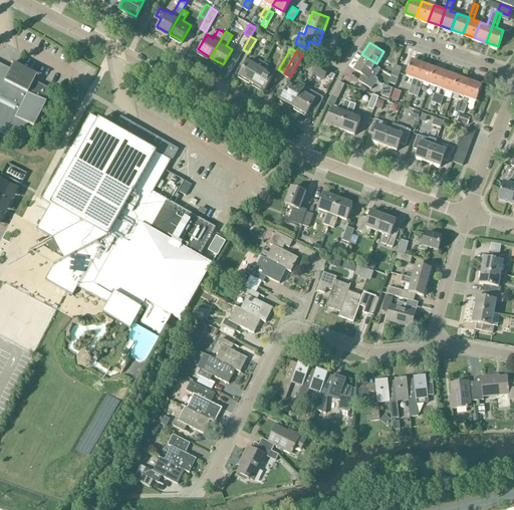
[(376,63),(361,54),(354,66),(362,72),(358,77),(371,86),(377,76),(375,74),(380,66),(376,63)]
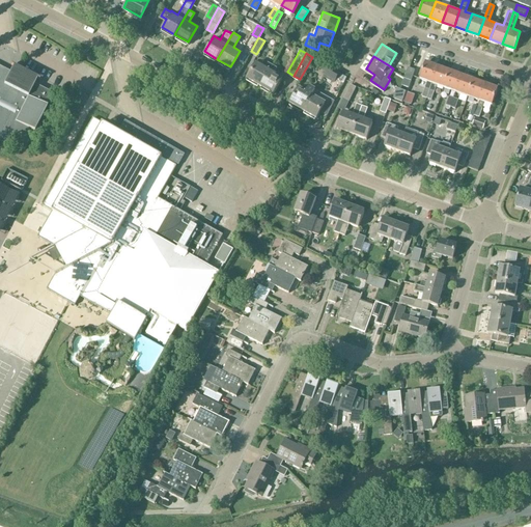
[(247,76),(260,84),(273,62),(268,59),(264,65),(256,60),(256,61),(253,59),(248,66),(251,68),(247,76)]
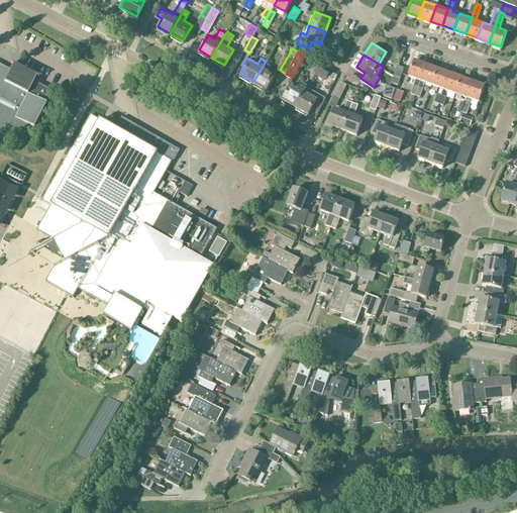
[(420,79),(426,63),(414,58),(408,75),(420,79)]
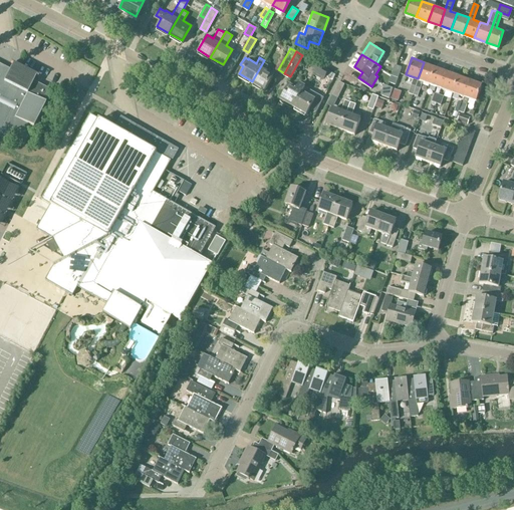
[(268,62),(264,60),(252,81),(264,88),(273,73),(264,68),(268,62)]
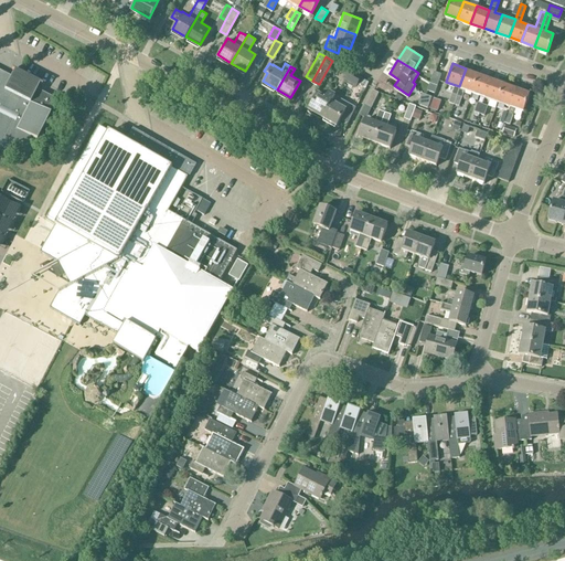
[(0,143),(25,156),(35,136),(36,137),(50,110),(56,96),(36,86),(39,82),(41,83),(42,82),(24,73),(21,72),(18,73),(16,75),(10,73),(0,67),(0,143)]
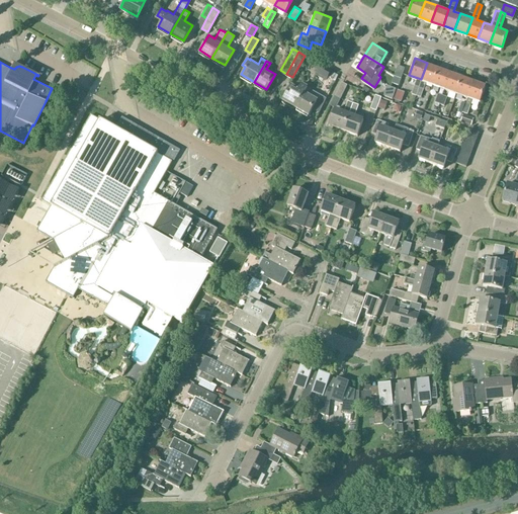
[(331,69),(321,63),(317,69),(328,75),(328,74),(331,69)]
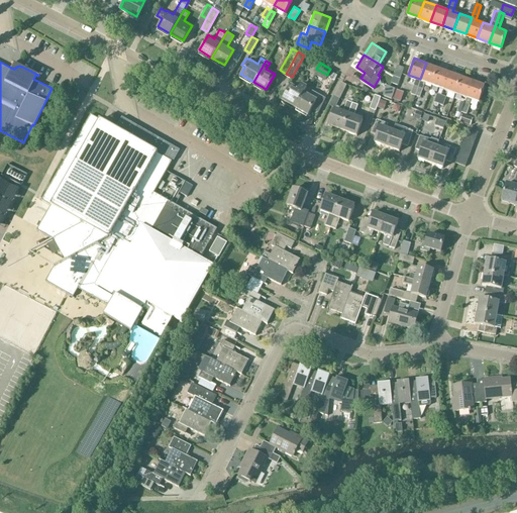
[(397,63),(393,74),(396,75),(400,76),(404,66),(397,63)]
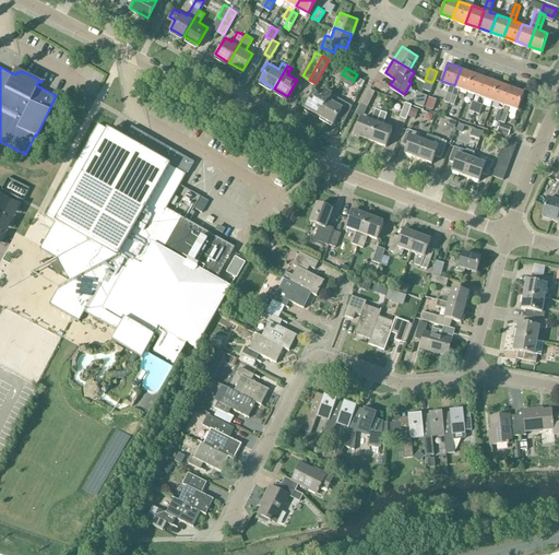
[(467,90),(473,72),(461,68),(454,85),(452,91),(449,101),(454,102),(460,86),(467,90)]
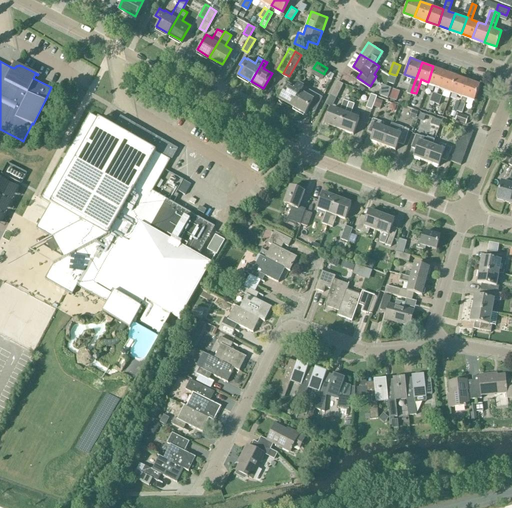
[(430,98),(434,100),(437,91),(439,86),(445,70),(433,66),(428,82),(435,84),(430,98)]
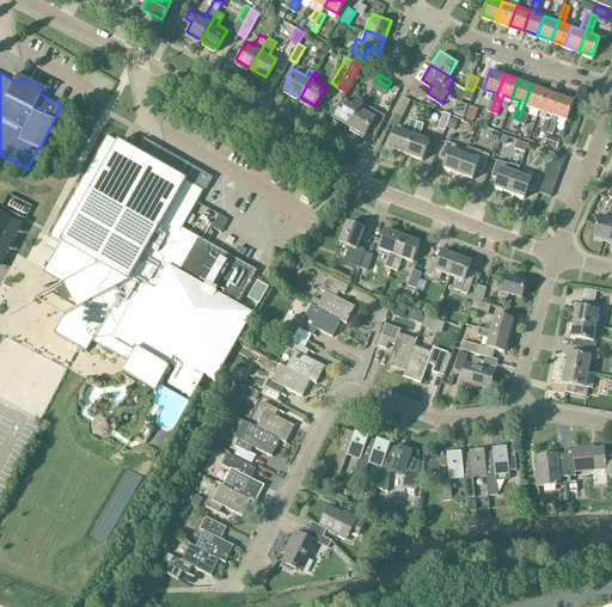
[(391,81),(387,87),(396,92),(399,86),(391,81)]
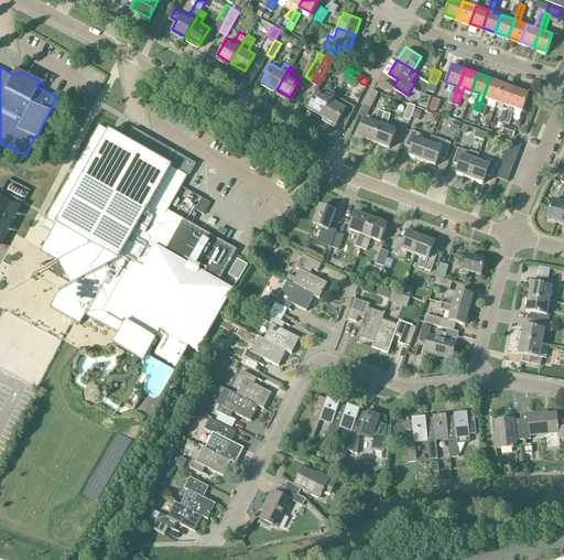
[(376,75),(371,84),(378,87),(383,78),(376,75)]
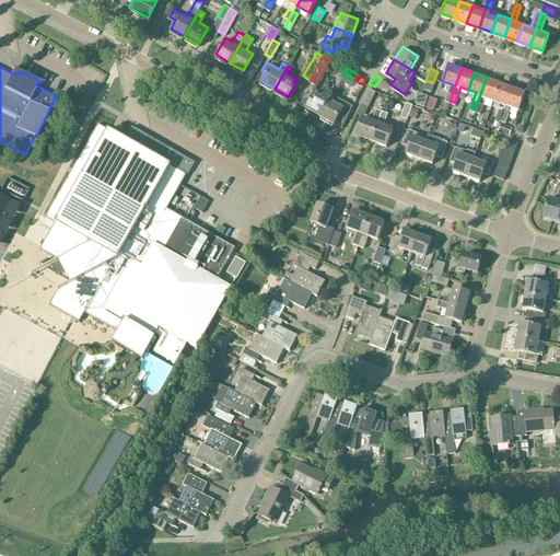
[(487,77),(480,94),(493,99),(500,81),(487,77)]
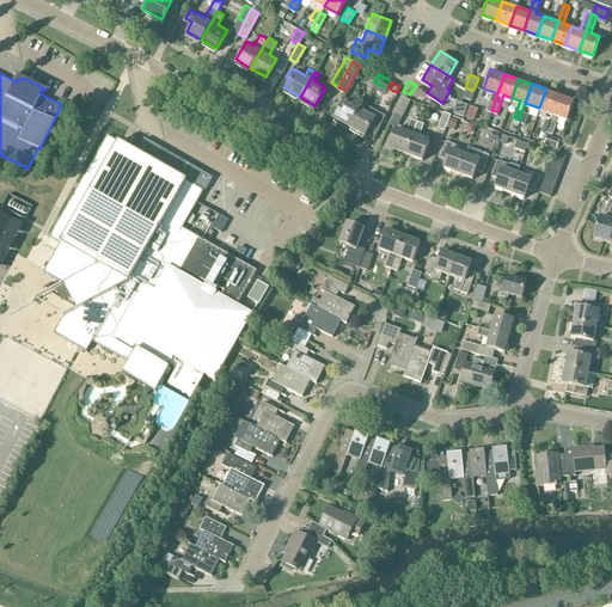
[(546,89),(539,108),(552,112),(560,93),(546,89)]
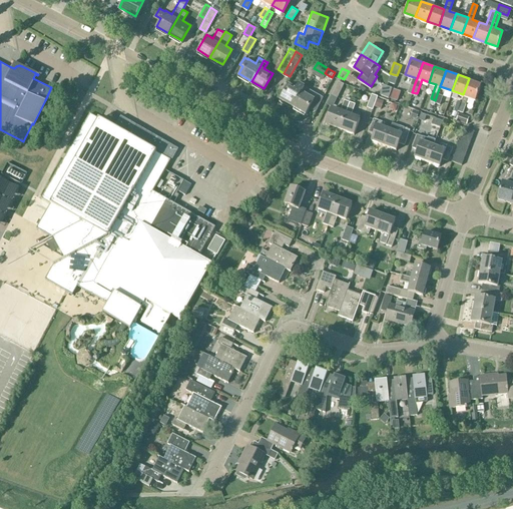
[(469,78),(463,94),(461,100),(458,108),(463,110),(468,96),(475,99),(481,83),(469,78)]
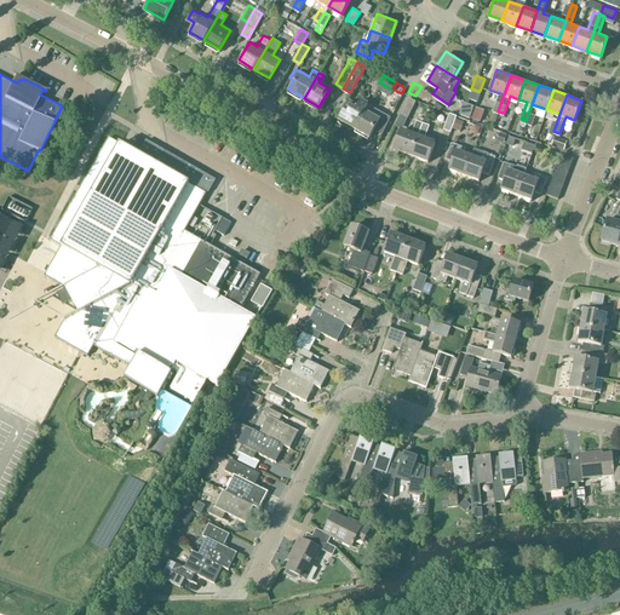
[(415,98),(408,96),(401,111),(407,115),(415,98)]
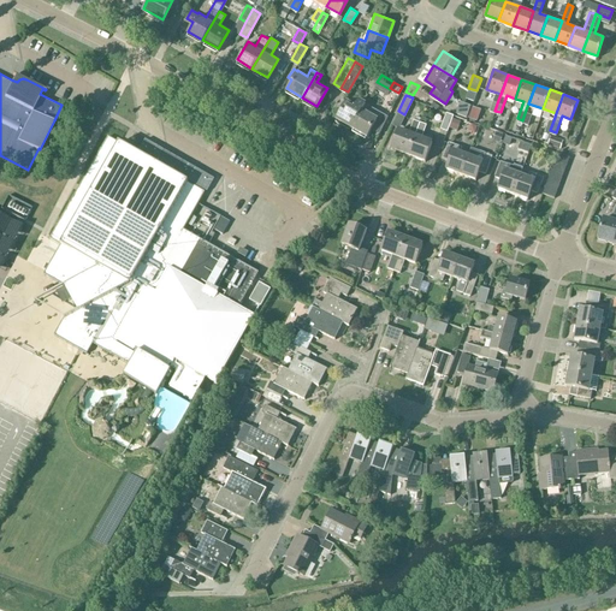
[(351,125),(365,102),(357,99),(354,104),(347,99),(343,98),(338,106),(342,108),(336,117),(351,125)]
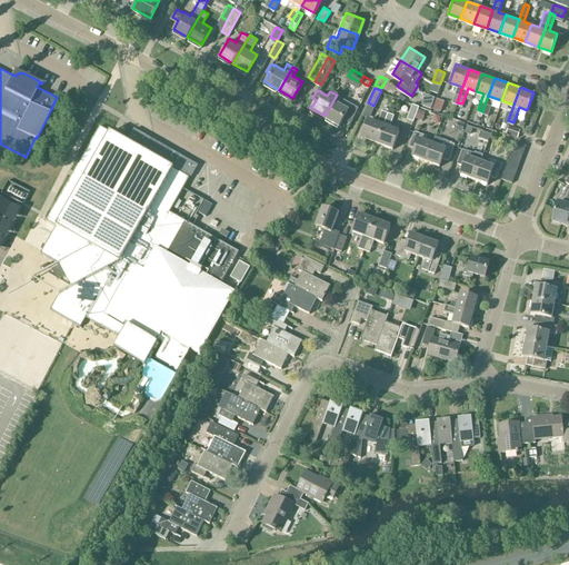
[(435,95),(425,91),(421,102),(431,106),(435,95)]
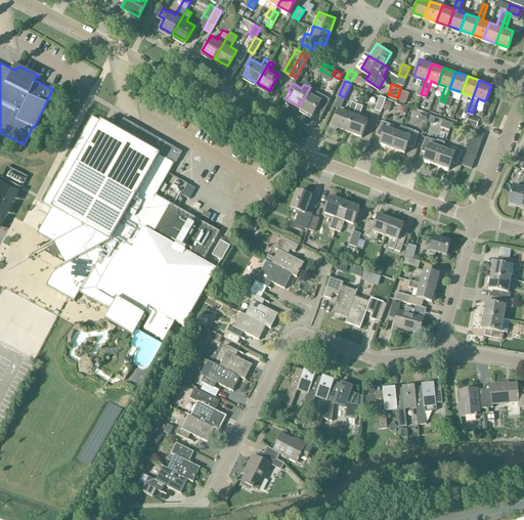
[(315,89),(311,86),(299,106),(312,115),(315,107),(322,112),(330,97),(315,89)]
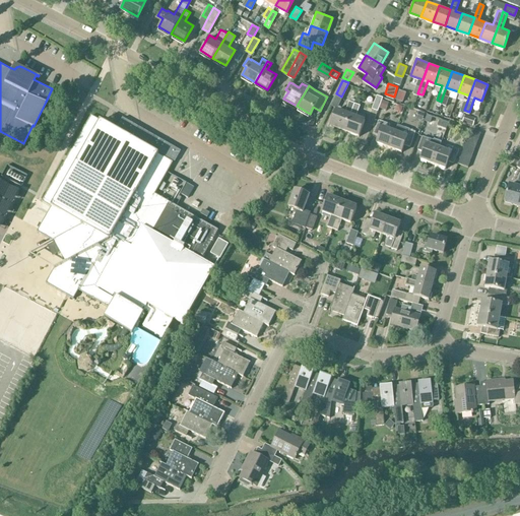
[(406,90),(399,87),(395,98),(402,101),(406,90)]
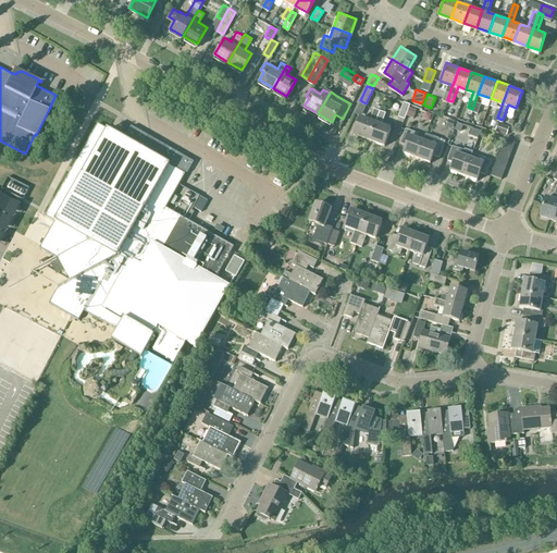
[(410,101),(404,99),(398,113),(405,115),(410,101)]
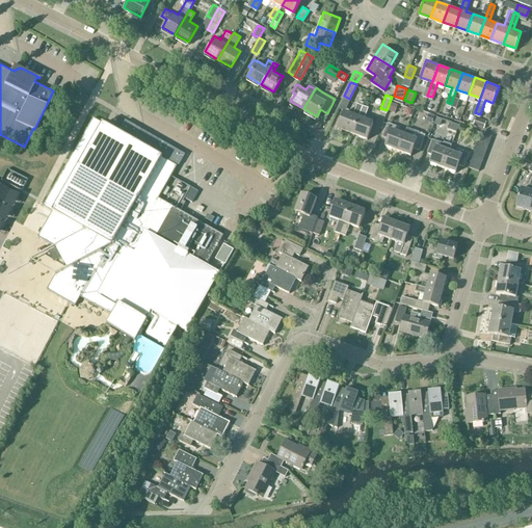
[(338,126),(352,132),(363,103),(356,101),(353,112),(344,108),(338,126)]
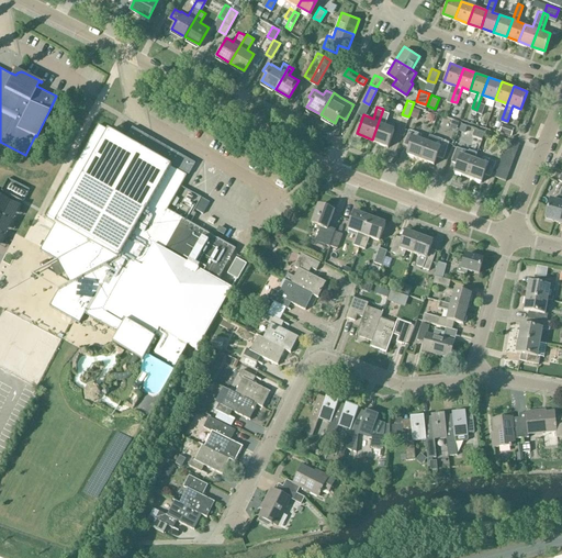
[(389,111),(383,109),(372,140),(388,145),(394,126),(384,123),(389,111)]
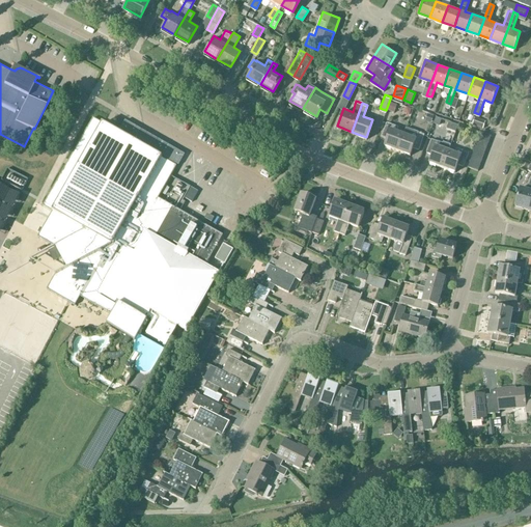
[(472,122),(483,126),(485,118),(474,114),(472,122)]
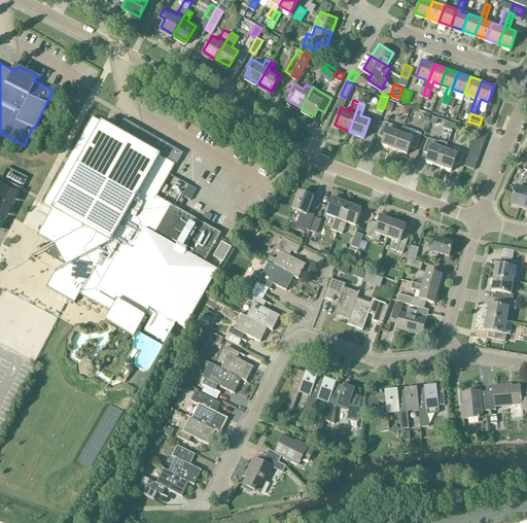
[(51,207),(38,232),(56,242),(57,242),(58,245),(54,247),(58,254),(62,252),(67,263),(55,270),(46,284),(74,300),(79,291),(111,309),(106,318),(134,335),(142,320),(168,335),(176,320),(185,324),(217,268),(204,259),(221,231),(156,194),(175,162),(160,152),(161,150),(176,160),(182,149),(124,115),(117,127),(159,149),(157,151),(93,114),(42,201),(51,207)]
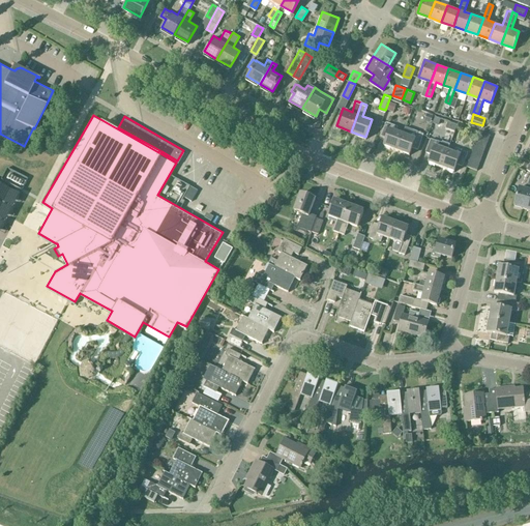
[(384,143),(396,148),(403,132),(395,128),(398,124),(386,119),(381,134),(387,136),(384,143)]
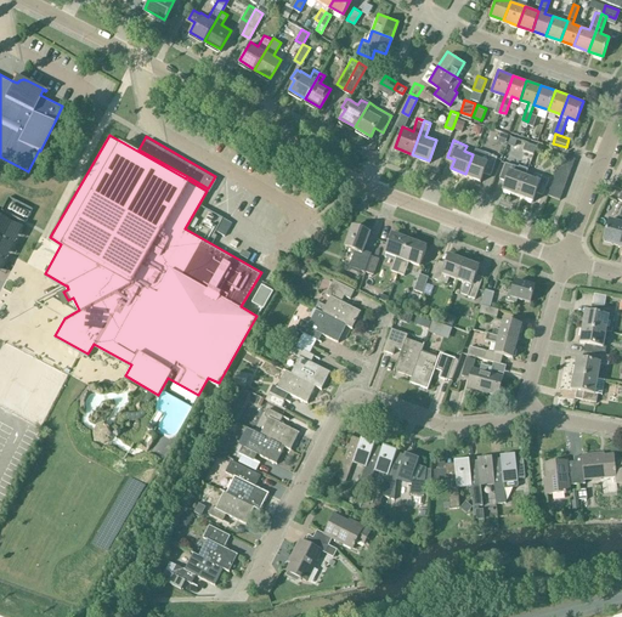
[(480,157),(473,154),(465,174),(480,179),(484,170),(490,173),(497,154),(484,149),(480,157)]
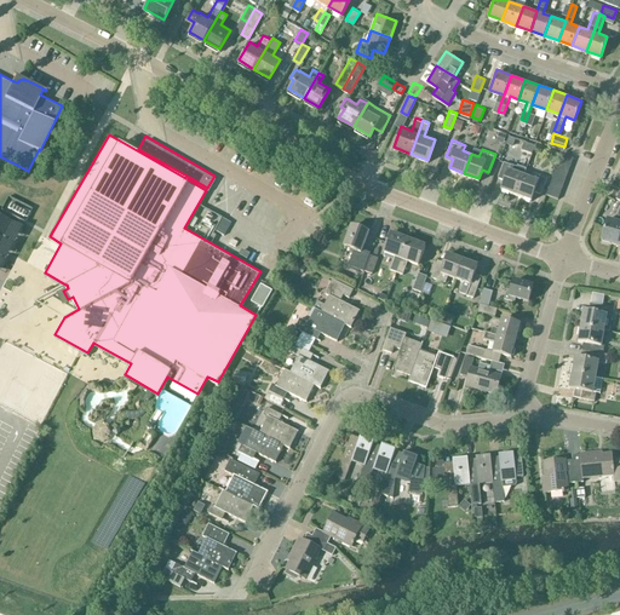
[(561,150),(558,157),(570,162),(573,155),(561,150)]
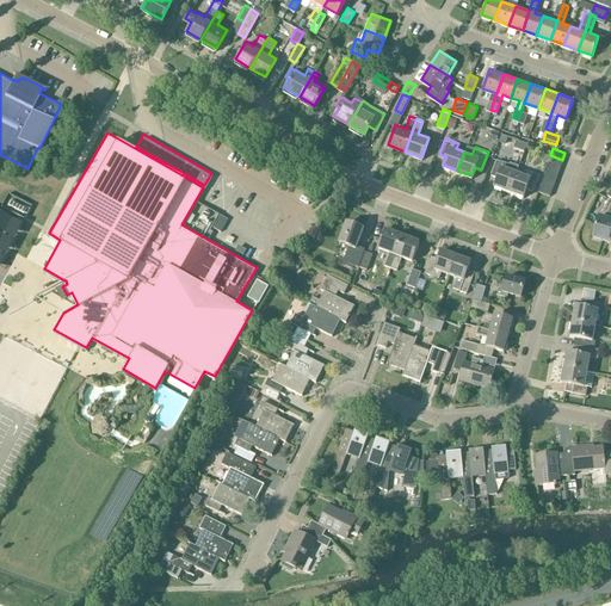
[(550,155),(548,162),(560,166),(562,160),(550,155)]
